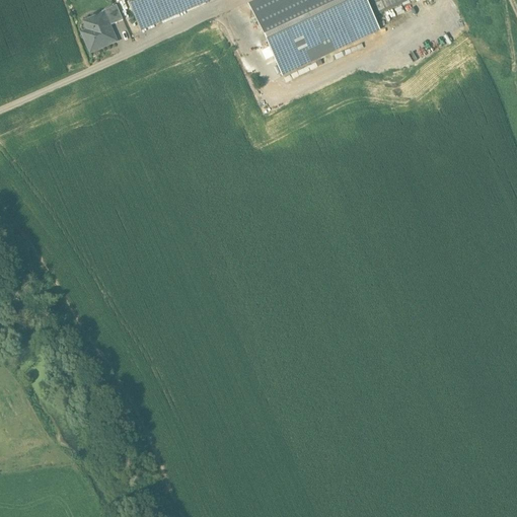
[(130,0),(143,29),(209,0),(130,0)]
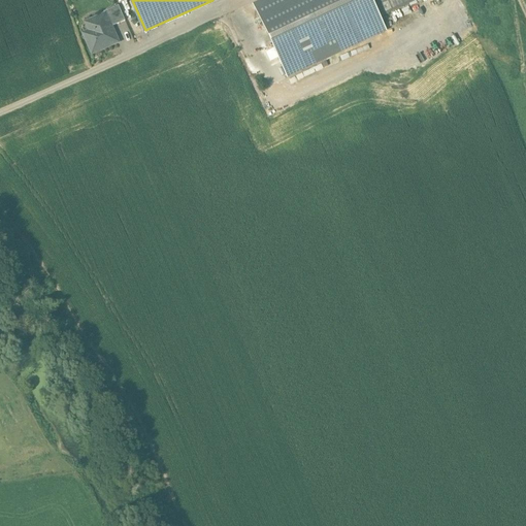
[(265,0),(256,4),(289,75),(349,47),(349,46),(387,29),(381,15),(372,0),(265,0)]
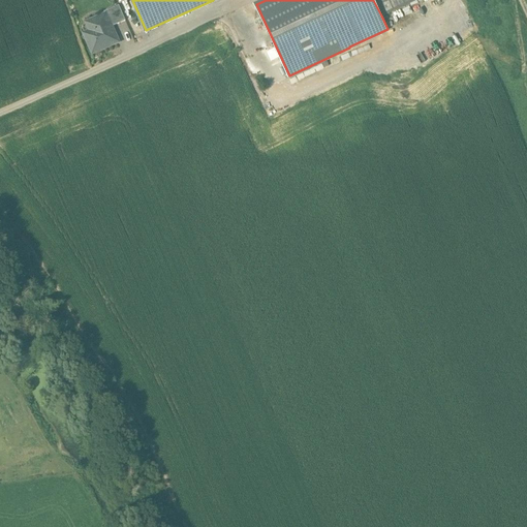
[(373,0),(381,16),(413,0),(373,0)]
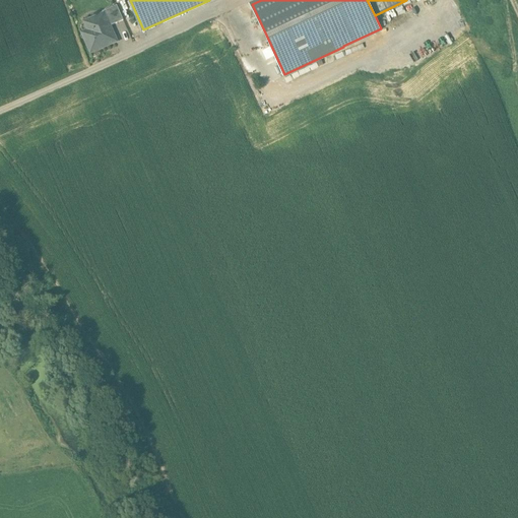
[(119,4),(105,11),(106,13),(111,25),(125,19),(119,4)]
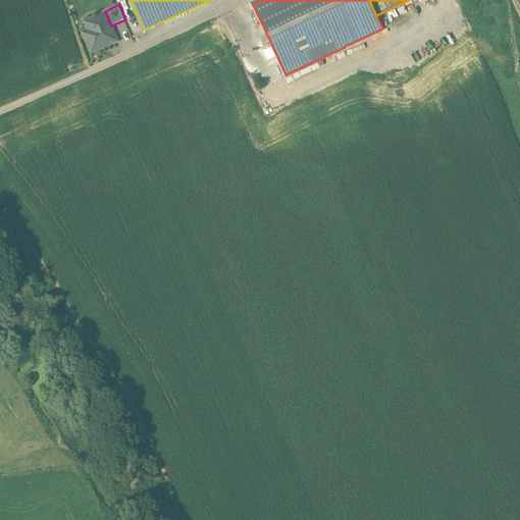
[(106,13),(92,19),(96,28),(85,33),(93,51),(118,41),(111,26),(106,13)]
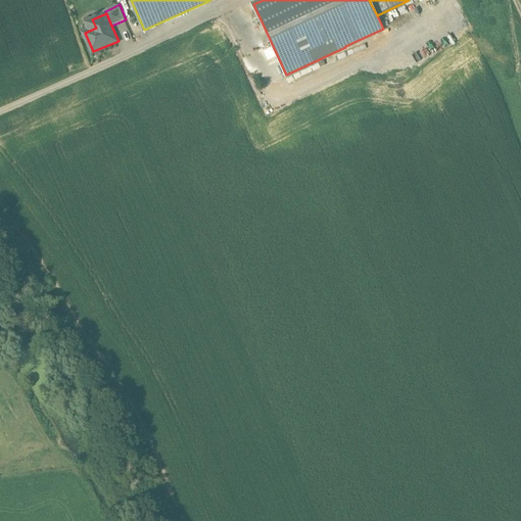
All buildings are outlined.
